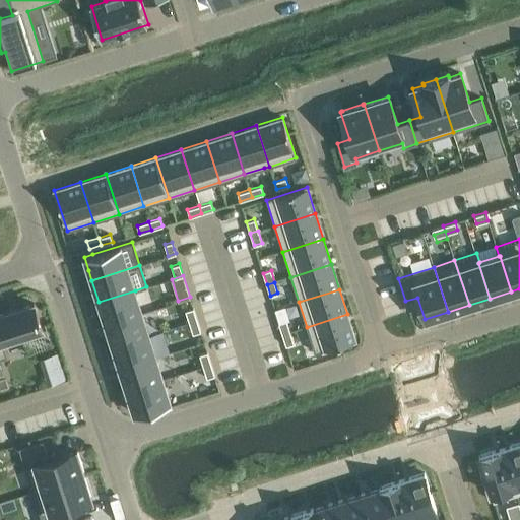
[(107,325),(142,314),(135,290),(99,302),(107,325)]
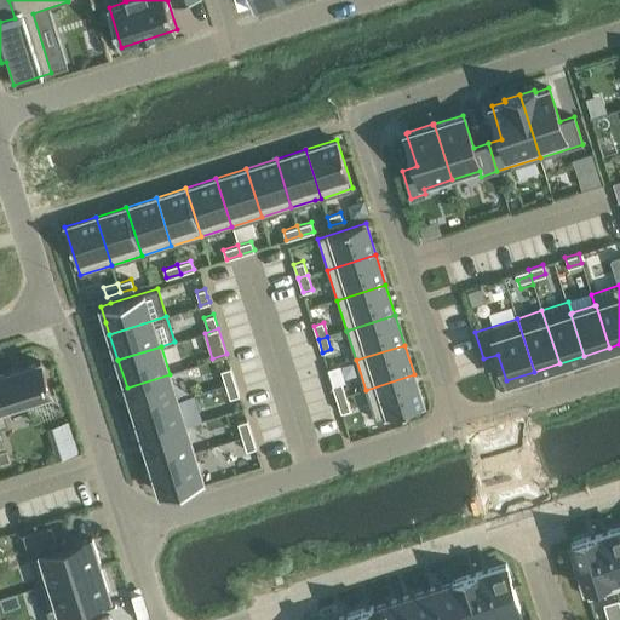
[(0,428),(9,425),(5,412),(52,397),(40,361),(26,366),(26,365),(4,372),(5,373),(0,373),(0,428)]
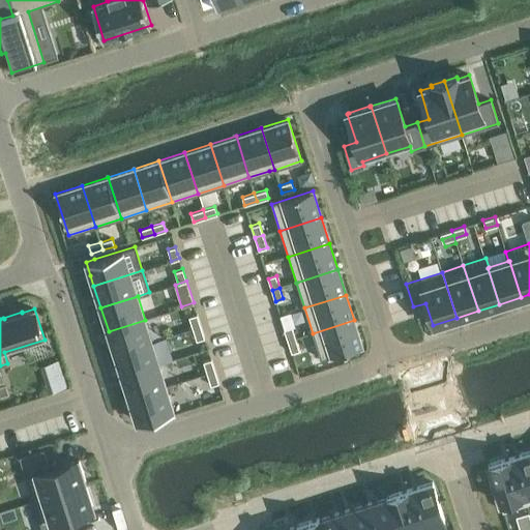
[(197,314),(188,317),(193,328),(201,325),(197,314)]
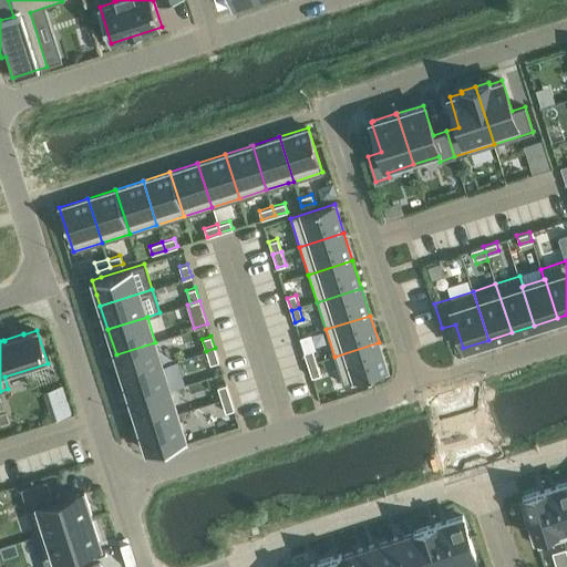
[(163,367),(155,342),(116,354),(124,379),(163,367)]
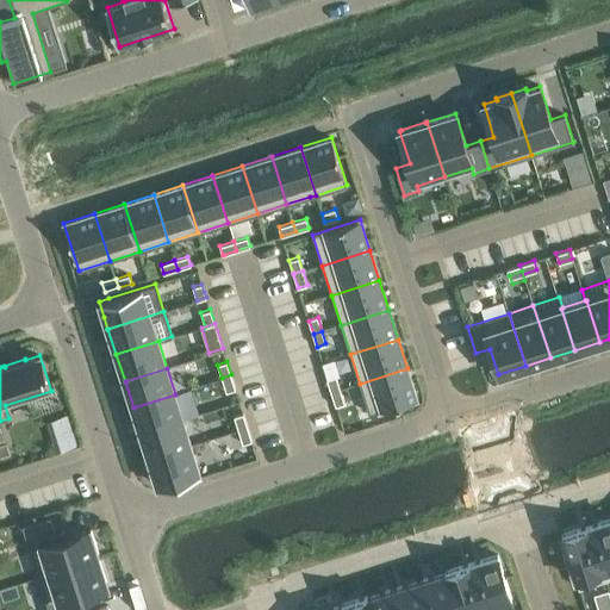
[(417,399),(408,368),(360,384),(369,415),(417,399)]
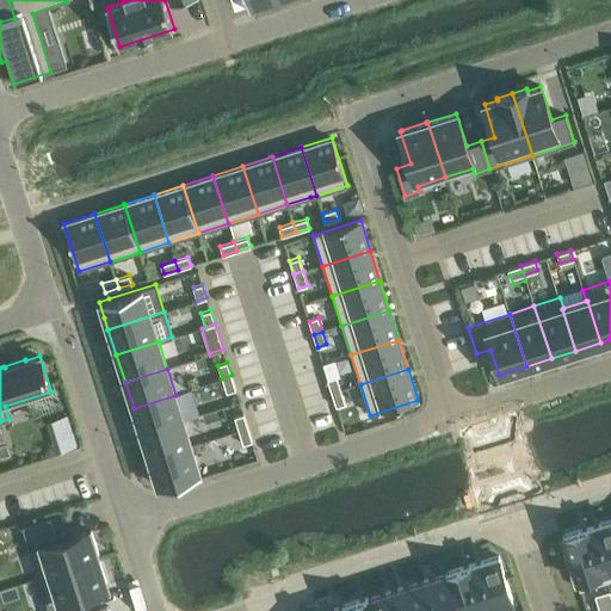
[(337,376),(327,378),(332,393),(340,389),(337,376)]
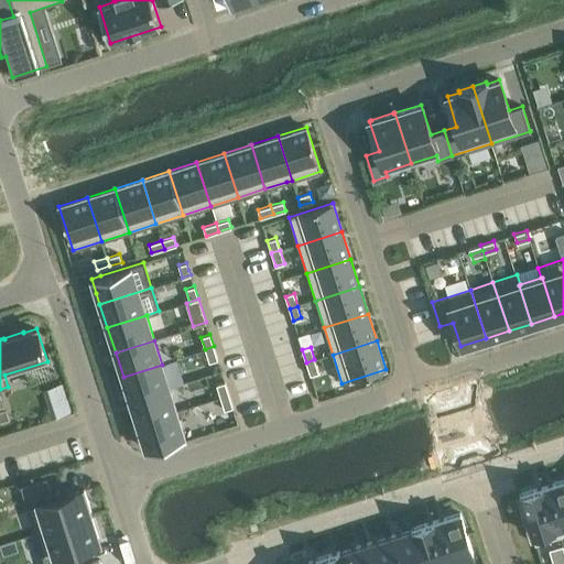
[(208,364),(217,360),(213,348),(205,350),(208,364)]
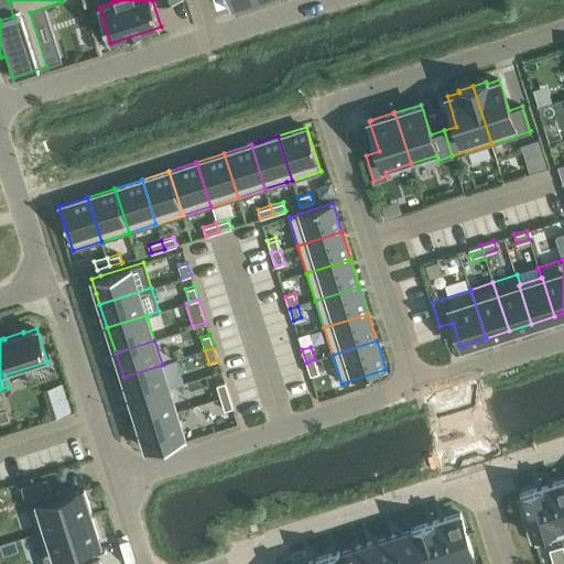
[(314,359),(306,362),(310,375),(318,372),(314,359)]
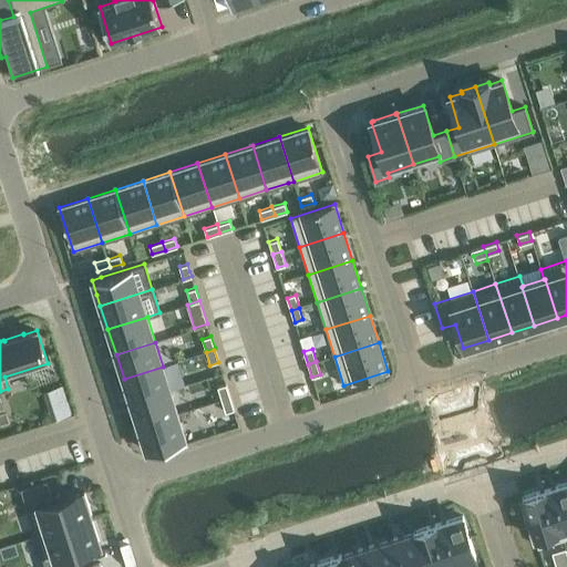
[(171,390),(163,367),(124,379),(131,402),(171,390)]
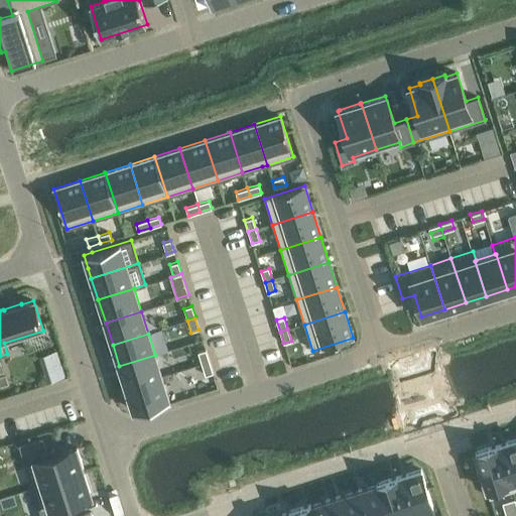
[(206,349),(198,352),(202,363),(210,361),(206,349)]
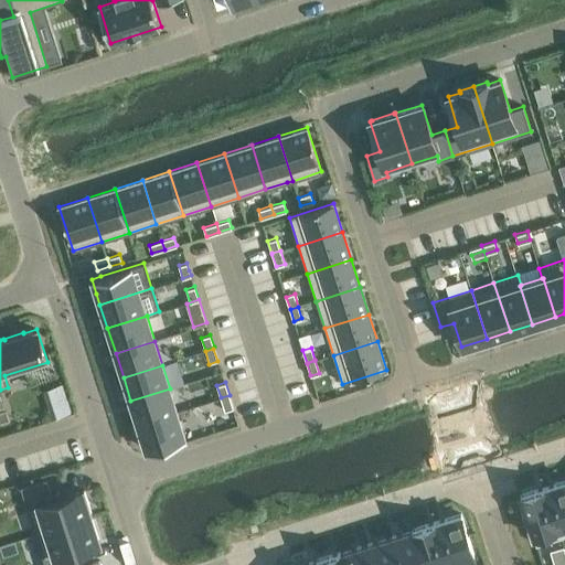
[(178,413),(170,388),(130,401),(138,425),(178,413)]
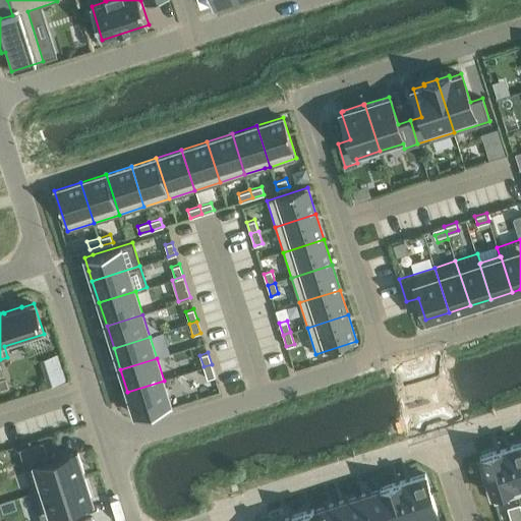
[(212,364),(204,366),(208,379),(215,375),(212,364)]
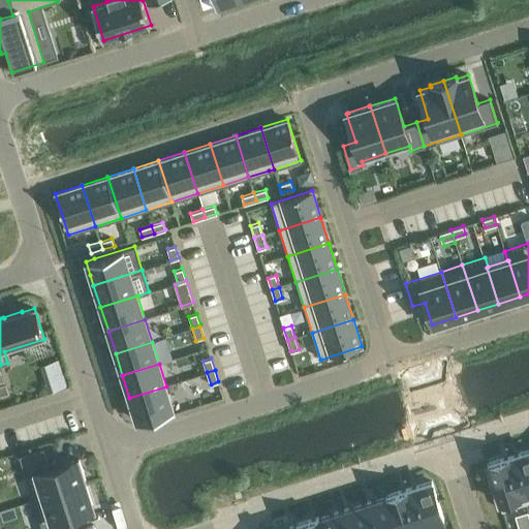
[(174,410),(166,386),(129,398),(137,422),(174,410)]
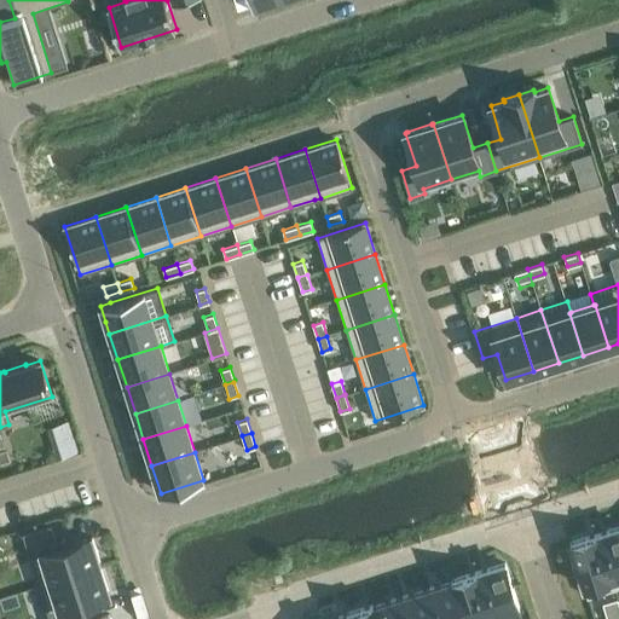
[(50,525),(23,533),(39,584),(100,565),(99,563),(100,563),(92,538),(92,539),(91,537),(73,543),(70,536),(56,541),(50,525)]
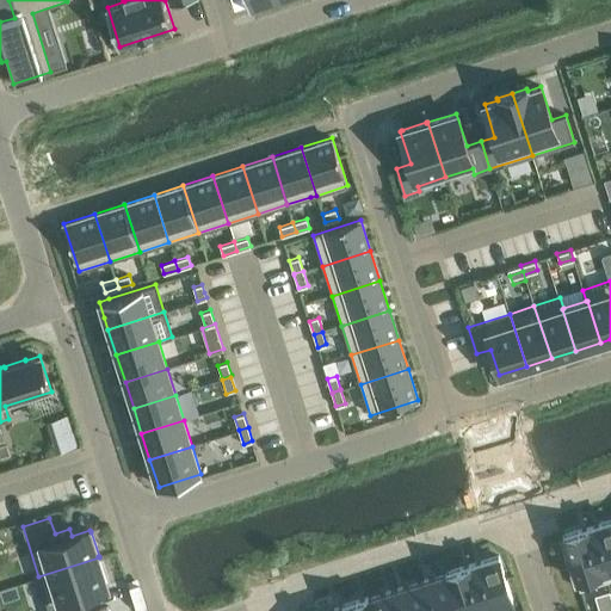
[(610,519),(588,528),(605,580),(610,578),(610,519)]
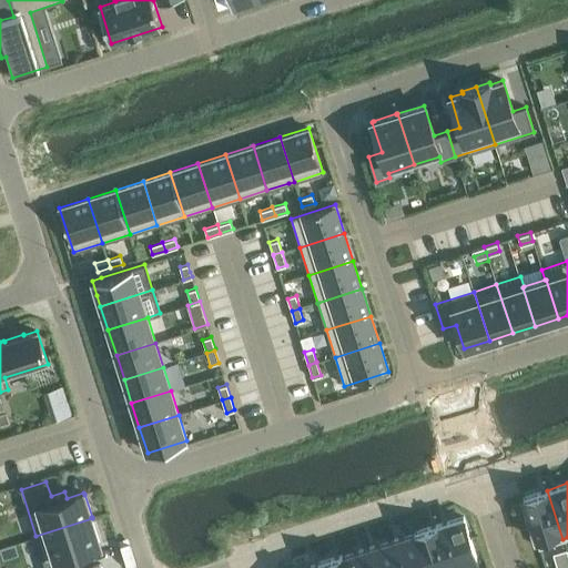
[(547,490),(523,497),(539,547),(563,539),(547,490)]
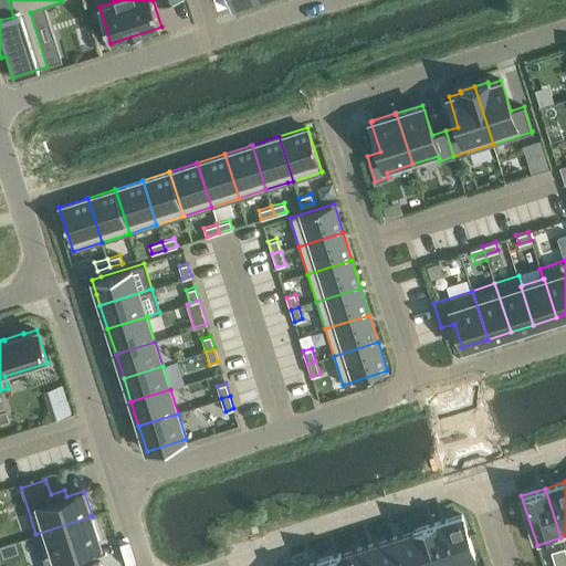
[(462,515),(437,523),(450,563),(474,555),(462,515)]
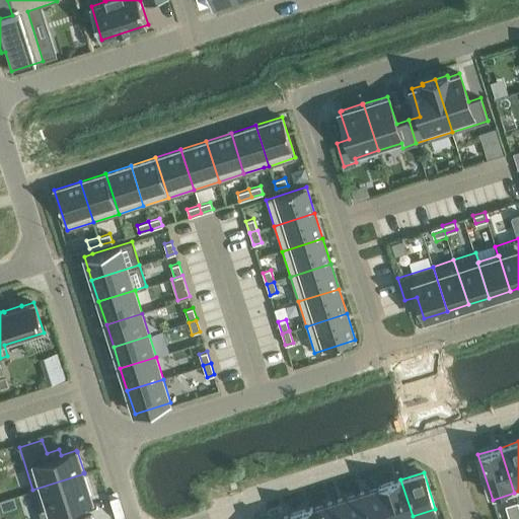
[(84,473),(32,490),(42,518),(67,518),(65,513),(77,509),(76,503),(91,498),(84,473)]
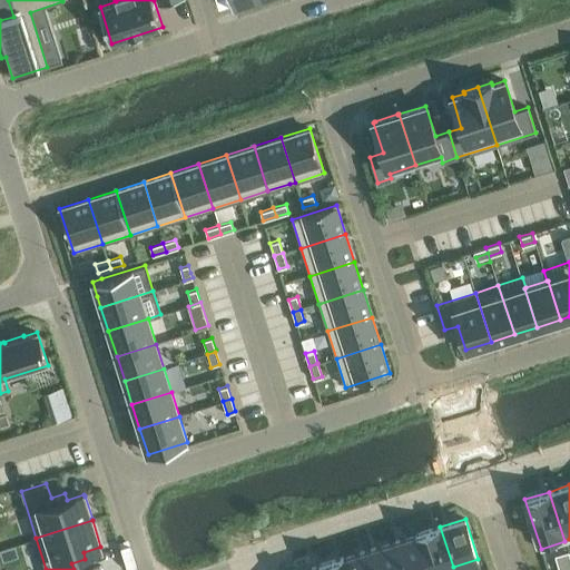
[(440,526),(415,533),(415,534),(426,569),(443,569),(453,567),(440,527),(440,526)]
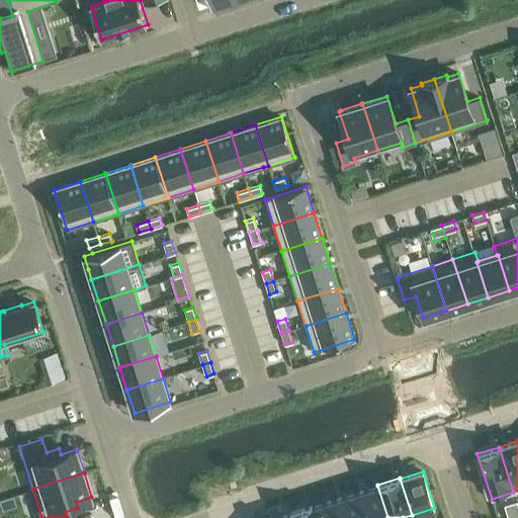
[(387,517),(377,486),(356,493),(363,517),(387,517)]
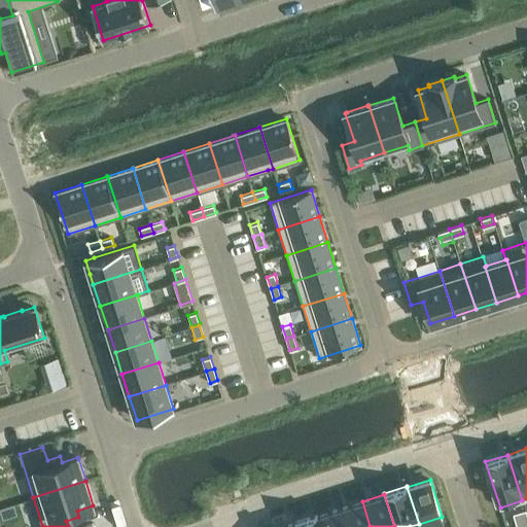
[(370,526),(362,501),(340,507),(345,526),(370,526)]
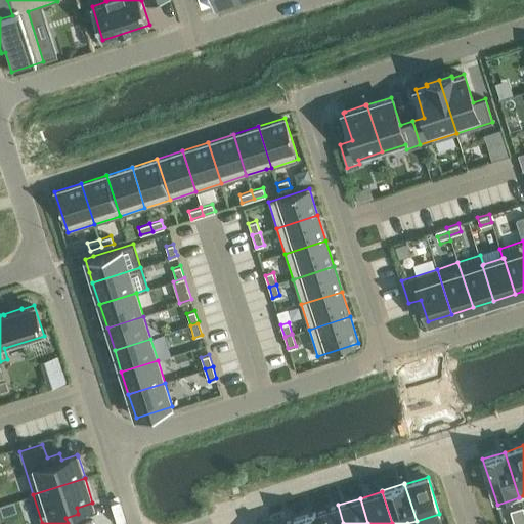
[(343,523),(338,505),(315,512),(318,523),(343,523)]
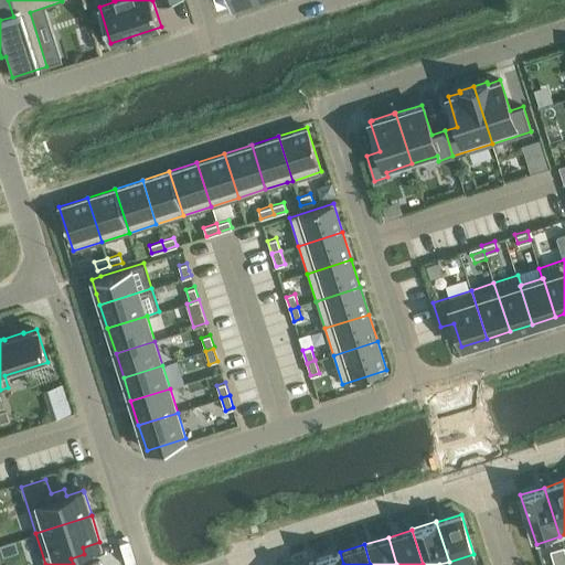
[(340,552),(316,560),(317,564),(343,564),(340,552)]
